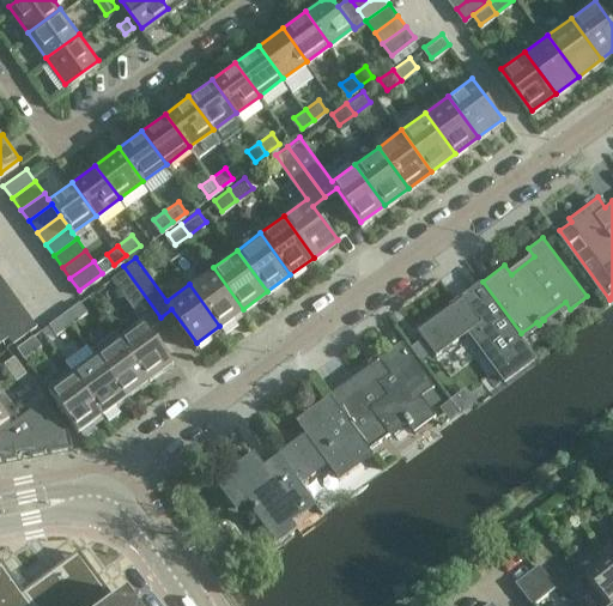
[(143,319),(120,335),(150,377),(174,359),(149,326),(161,317),(123,266),(111,276),(143,319)]
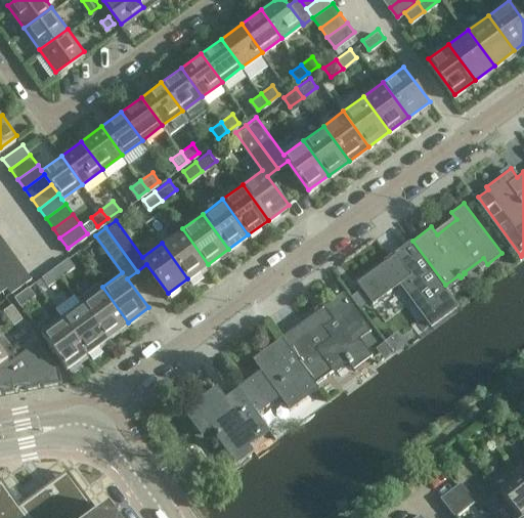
[(182,228),(162,243),(187,278),(208,264),(182,228)]
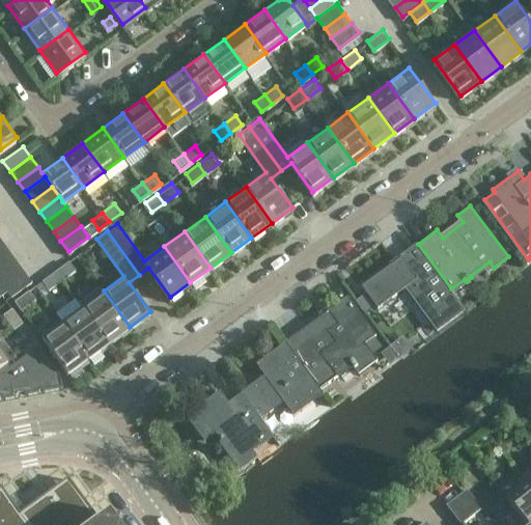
[(0,256),(9,249),(2,240),(0,241),(0,256)]
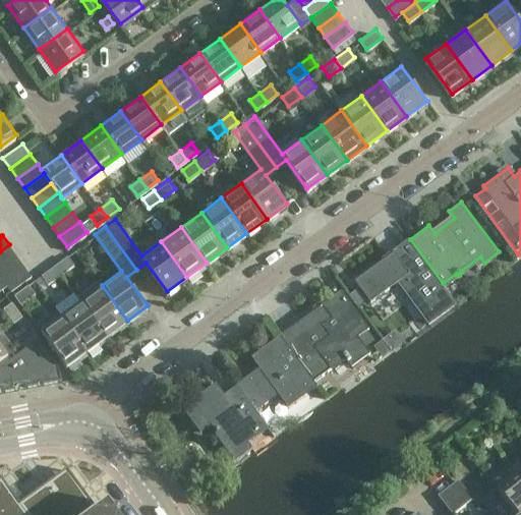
[(456,300),(443,283),(410,239),(356,279),(371,299),(400,279),(429,319),(456,300)]
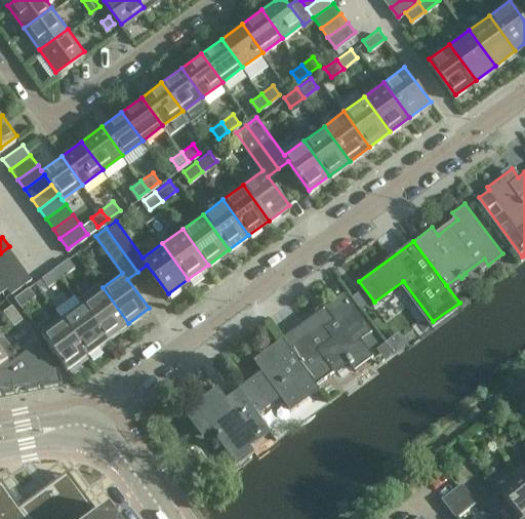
[(0,253),(0,268),(16,256),(9,246),(0,253)]
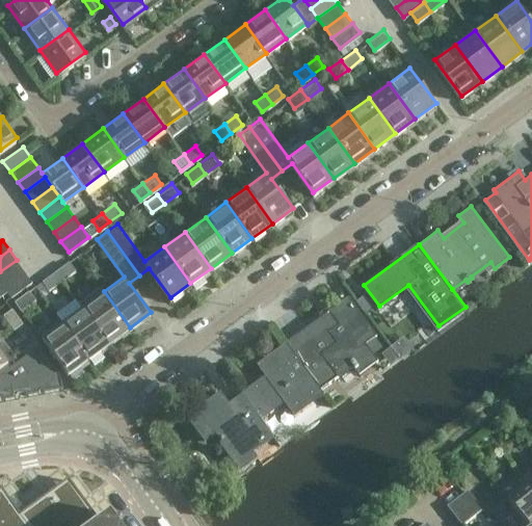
[(70,258),(55,268),(62,278),(77,267),(70,258)]
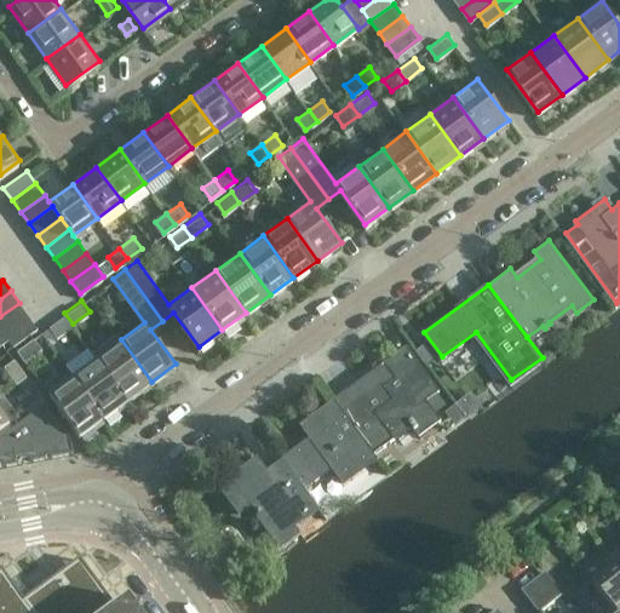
[(0,316),(0,324),(5,331),(28,314),(19,303),(0,316)]
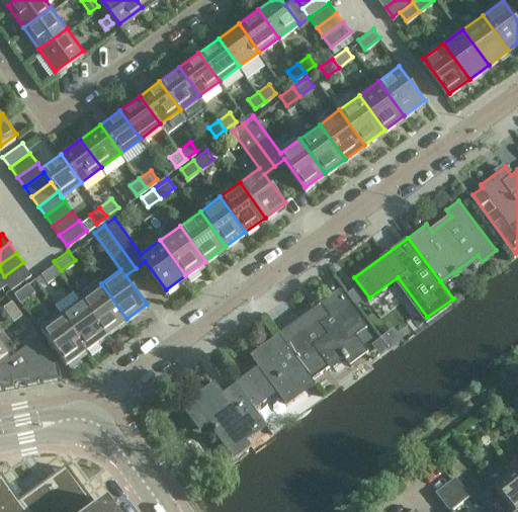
[(61,270),(54,261),(41,271),(49,280),(61,270)]
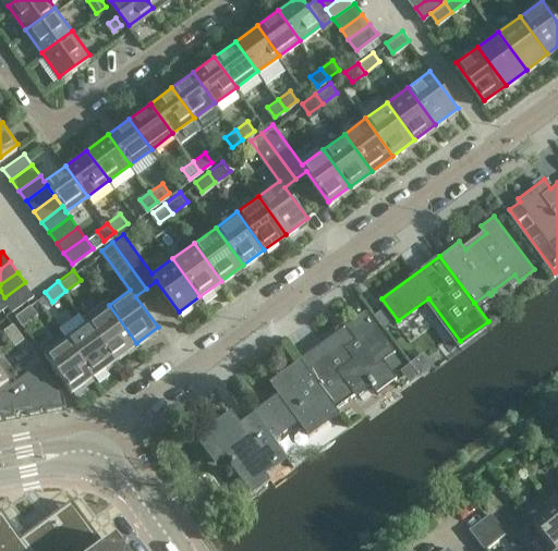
[(34,294),(25,282),(4,297),(8,303),(13,309),(34,294)]
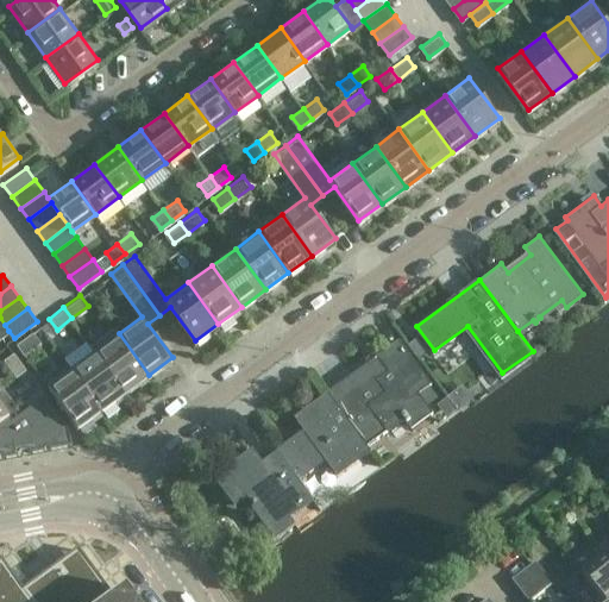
[(42,340),(33,330),(17,342),(25,352),(42,340)]
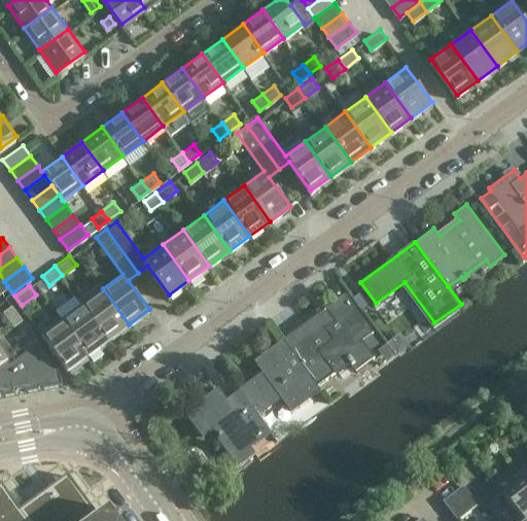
[(82,304),(109,339),(129,324),(103,288),(82,304)]
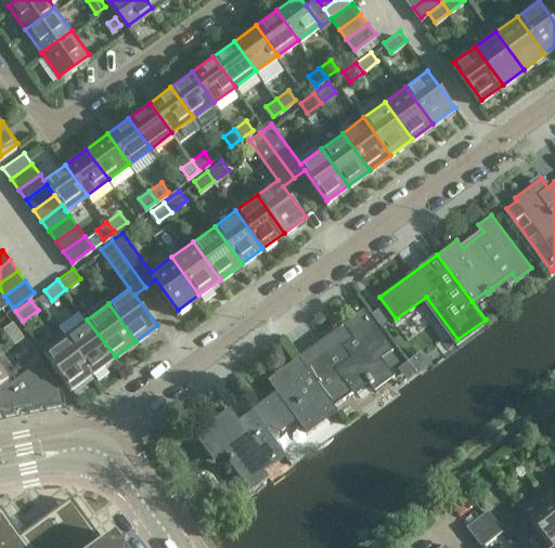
[(299,354),(334,402),(353,388),(352,387),(366,376),(375,387),(395,373),(382,354),(386,351),(373,335),(370,337),(355,314),(299,354)]
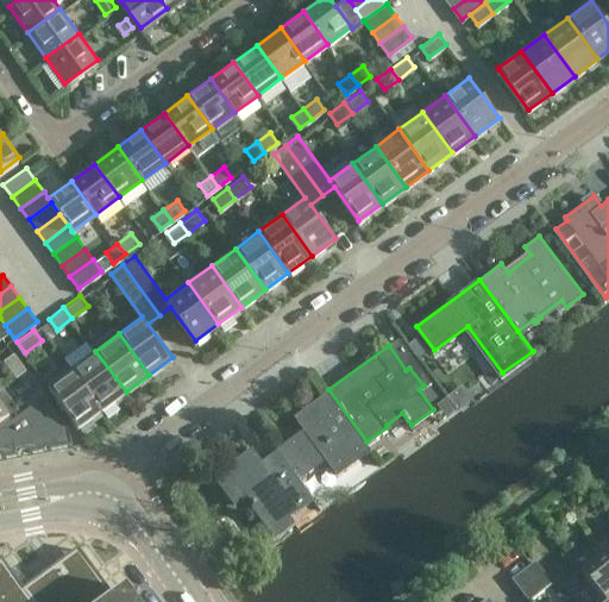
[(26,367),(14,351),(4,358),(17,375),(26,367)]
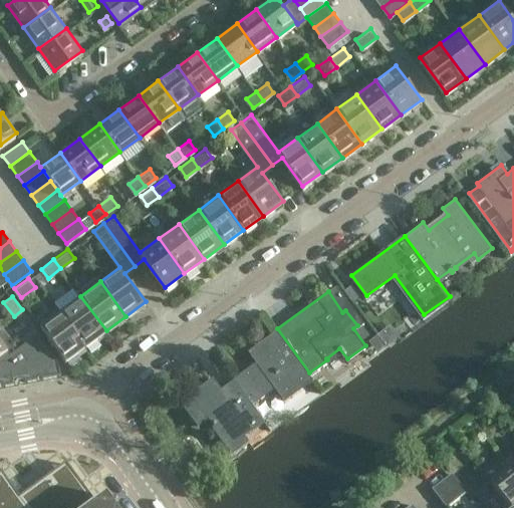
[(86,345),(106,330),(80,296),(61,310),(86,345)]
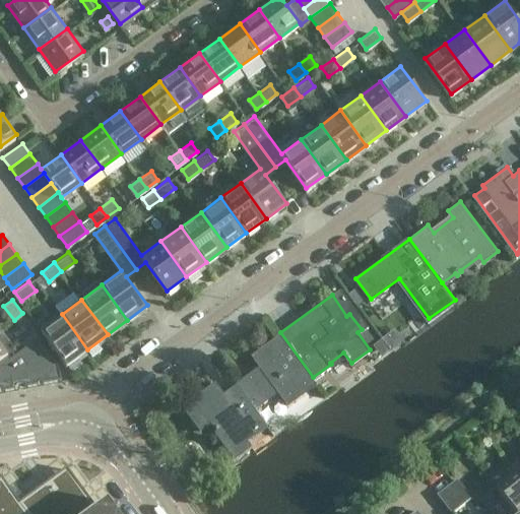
[(67,364),(87,349),(62,314),(42,329),(67,364)]
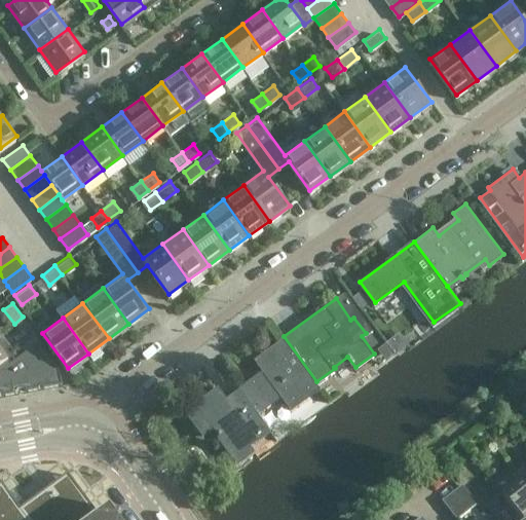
[(0,381),(1,384),(14,382),(13,373),(16,370),(10,361),(20,354),(2,331),(0,332),(0,381)]
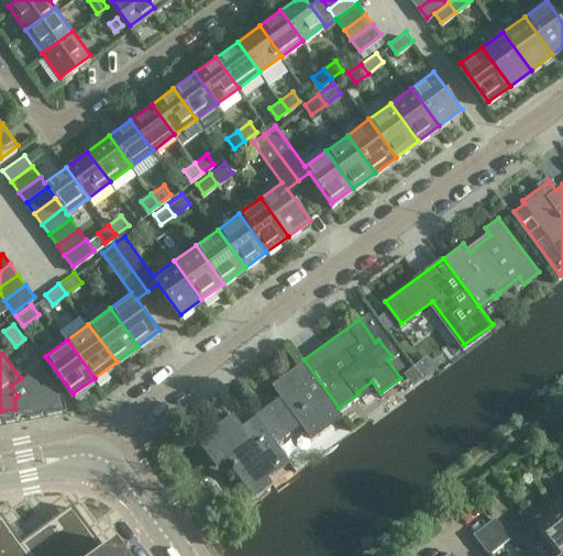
[(11,386),(18,396),(20,395),(28,404),(56,382),(36,355),(19,367),(25,375),(21,378),(11,386)]
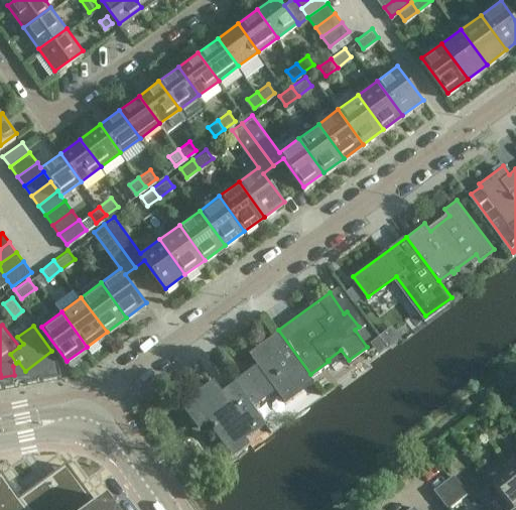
[(235,379),(253,404),(265,395),(263,391),(273,384),(285,400),(314,379),(310,374),(278,330),(256,346),(264,357),(235,379)]
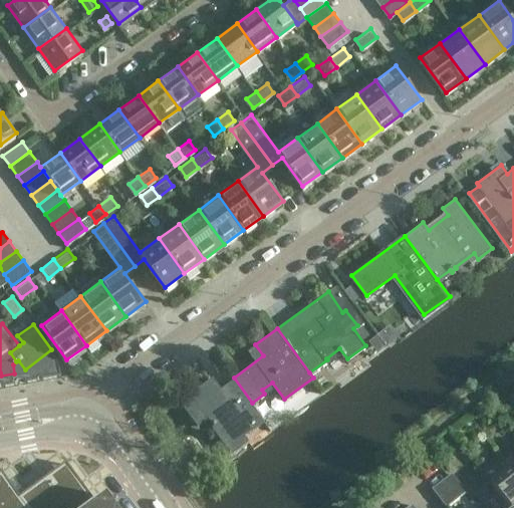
[(265,420),(252,403),(234,377),(220,387),(212,375),(179,400),(198,425),(209,417),(213,423),(211,425),(218,435),(220,433),(233,450),(230,452),(232,453),(250,440),(246,434),(265,420)]
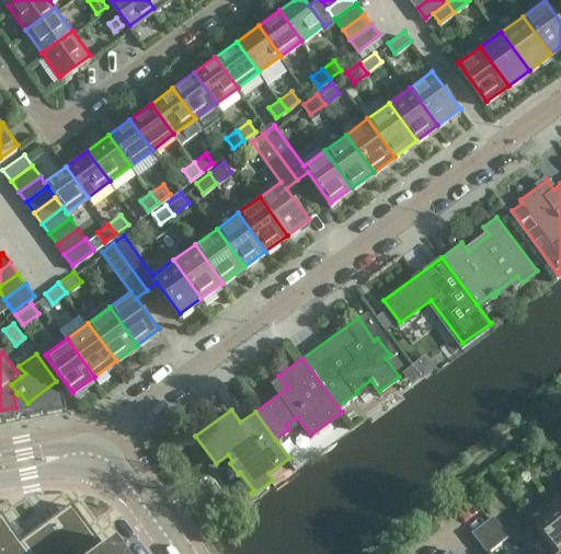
[(546,428),(539,435),(546,442),(552,437),(546,428)]
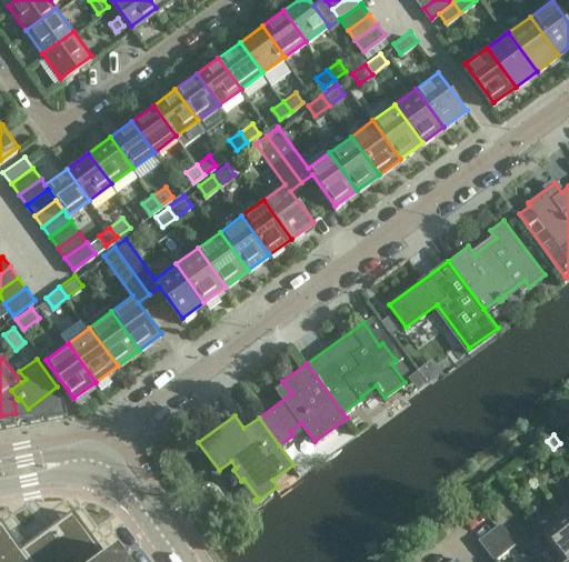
[(560,550),(568,560),(568,518),(560,507),(553,512),(559,520),(543,532),(559,551),(560,550)]
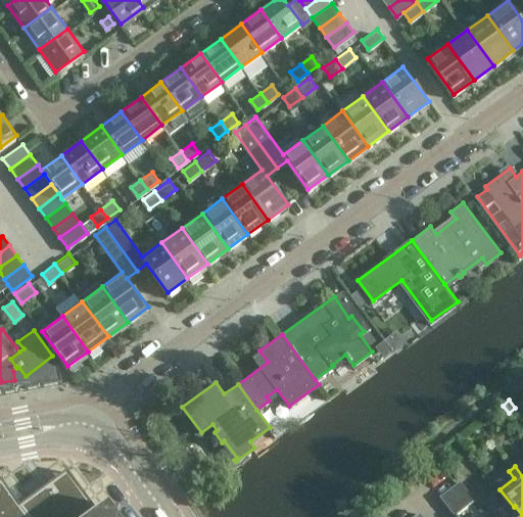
[(2,477),(0,477),(0,516),(101,516),(103,516),(102,515),(67,467),(19,502),(13,492),(17,489),(13,484),(9,487),(2,477)]
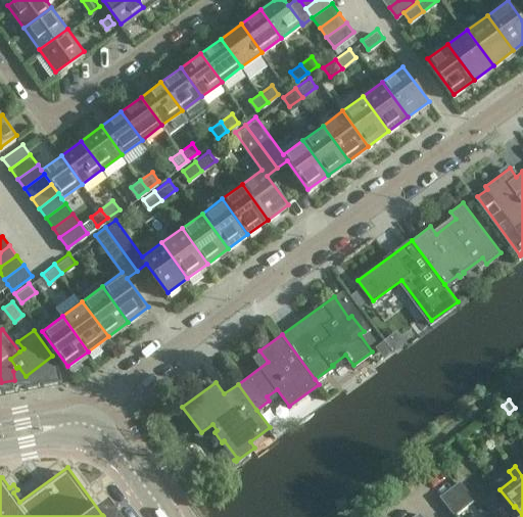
[(439,494),(454,512),(474,497),(459,478),(439,494)]
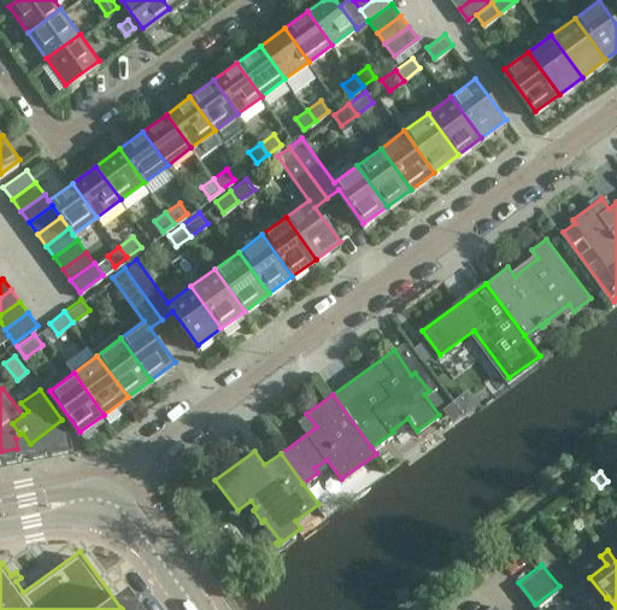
[(119,609),(140,609),(129,594),(127,596),(130,600),(121,608),(122,609),(119,609)]
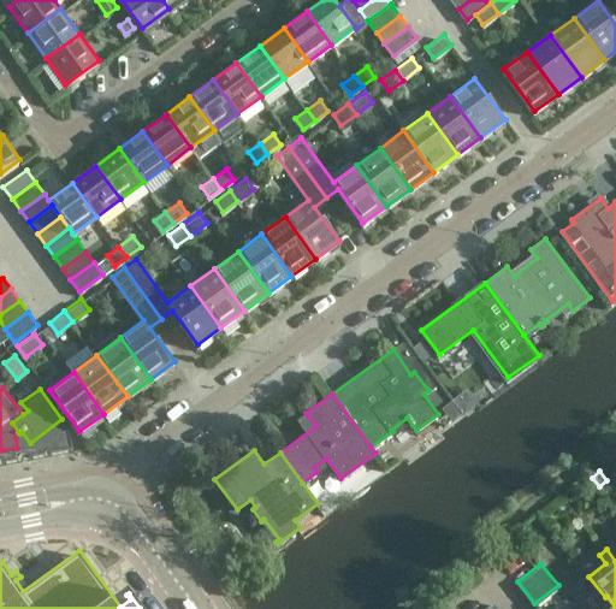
[(615,608),(615,607),(606,596),(605,597),(600,601),(603,604),(596,608),(615,608)]
